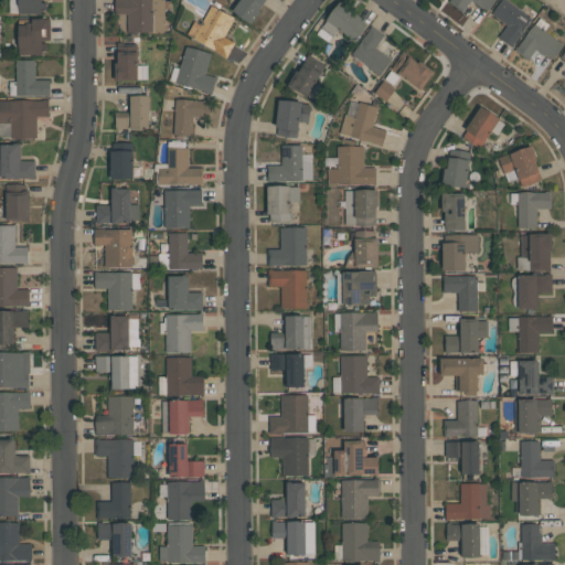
[(18,0),(19,13),(41,13),(41,0),(18,0)]
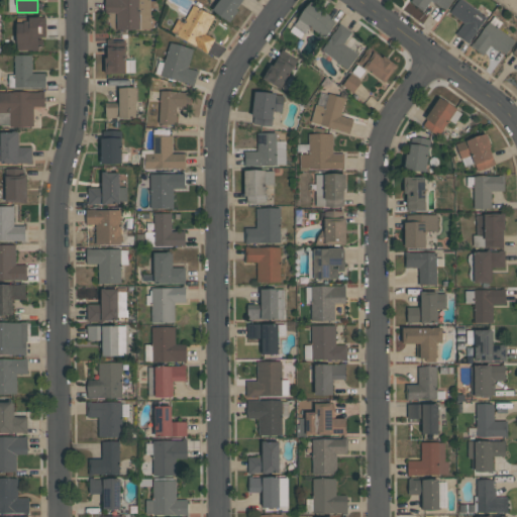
[(105,0),(106,13),(116,13),(116,29),(151,28),(151,2),(150,2),(149,0),(105,0)]
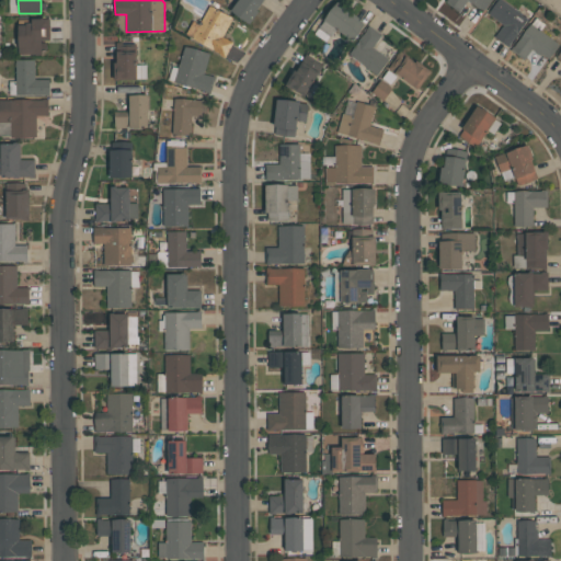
[(237,0),(230,12),(250,23),(263,0),(237,0)]
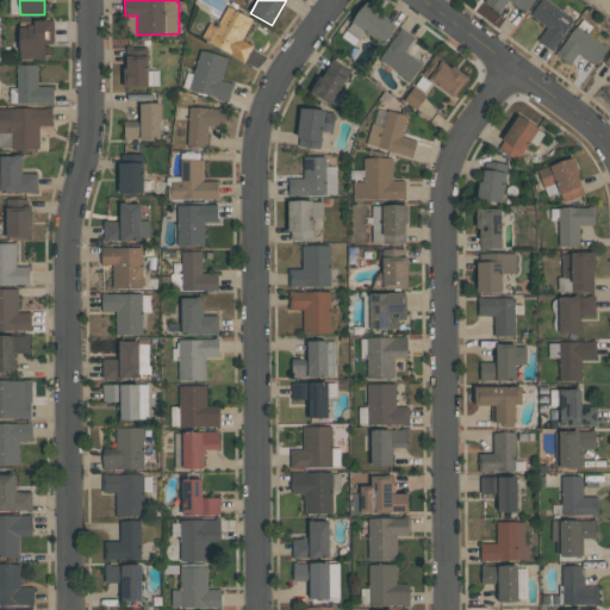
[(486,0),(485,2),(500,13),(509,0),(526,13),(534,0),(486,0)]
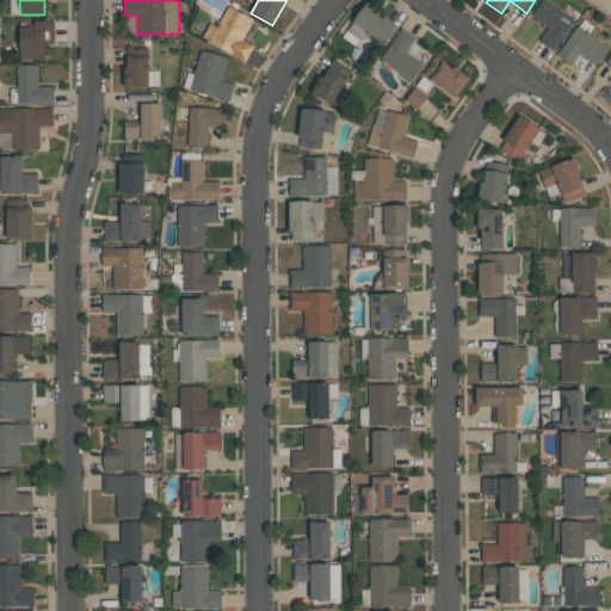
[(539,41),(554,51),(575,19),(547,0),(541,0),(531,16),(548,28),(539,41)]
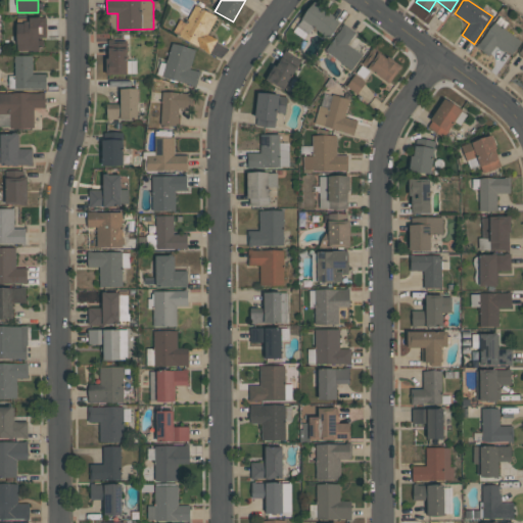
[(325,36),(338,19),(315,2),(296,26),(307,35),(314,27),(325,36)]
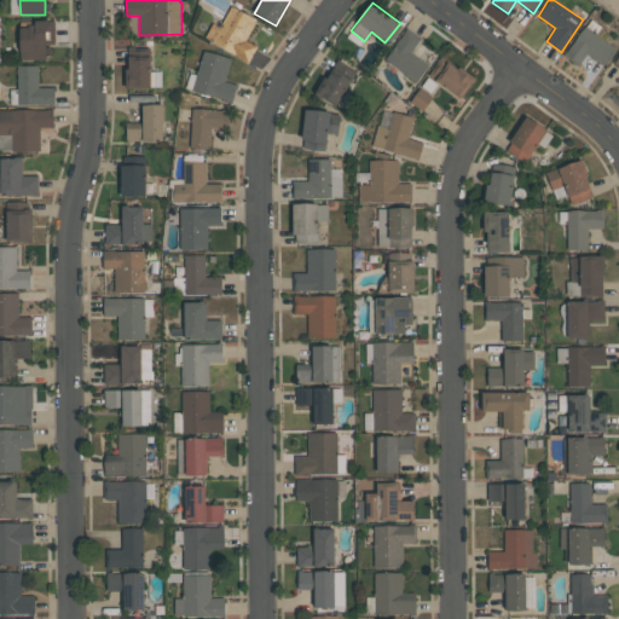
[(256,18),(230,6),(223,23),(213,19),(204,40),(249,61),(256,46),(246,41),(256,18)]
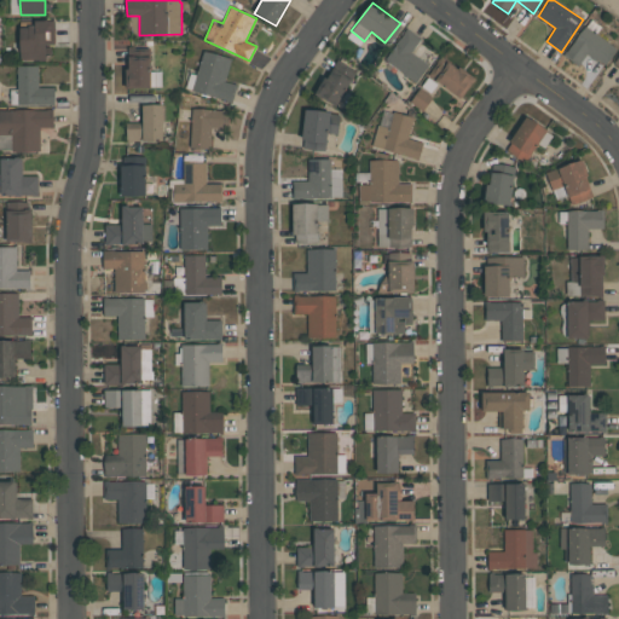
[(19,61),(46,61),(46,45),(55,45),(55,19),(21,19),(19,61)]
